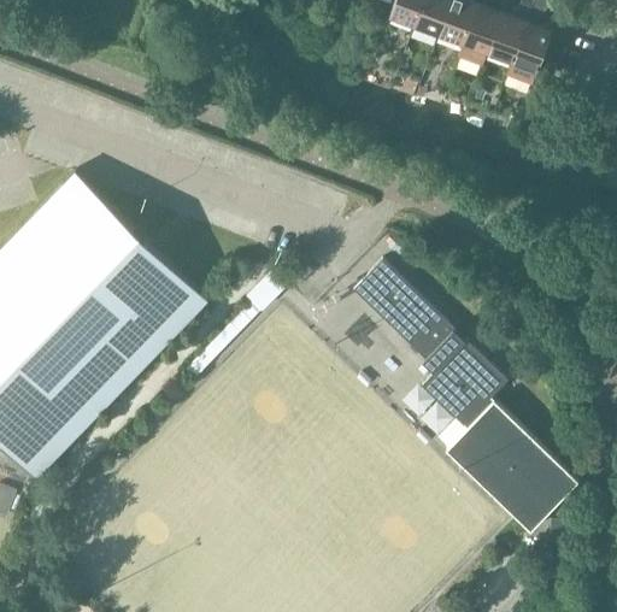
[(397,0),(391,19),(415,28),(425,0),(397,0)]
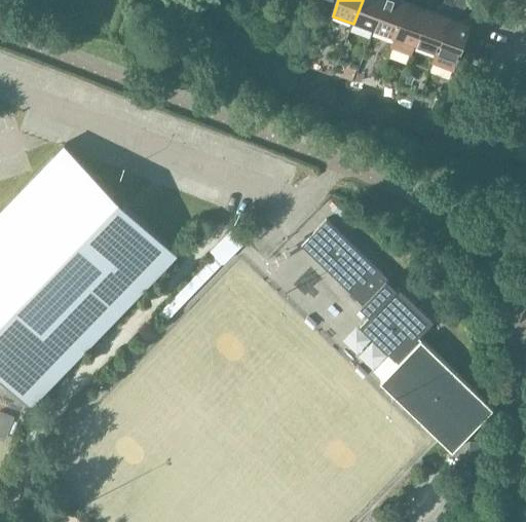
[(363,0),(353,24),(375,32),(386,0),(363,0)]
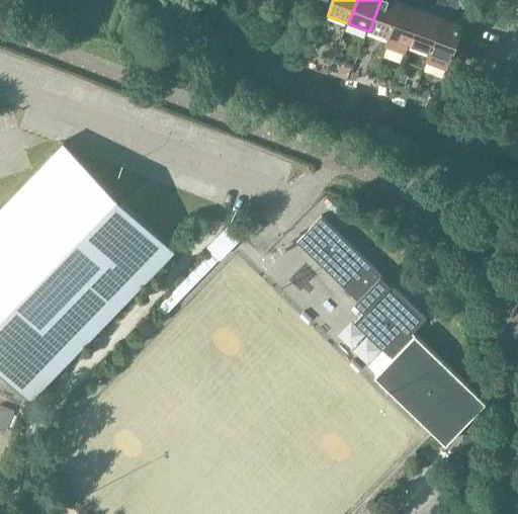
[(380,0),(369,31),(390,38),(404,0),(393,0),(393,2),(387,0),(380,0)]
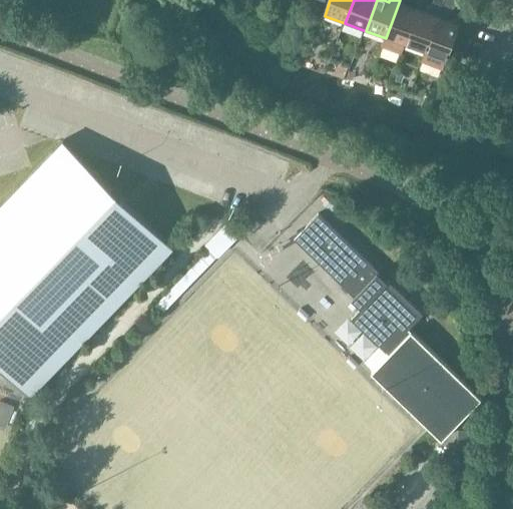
[(402,57),(406,46),(418,13),(408,9),(411,0),(400,0),(386,38),(382,50),(402,57)]
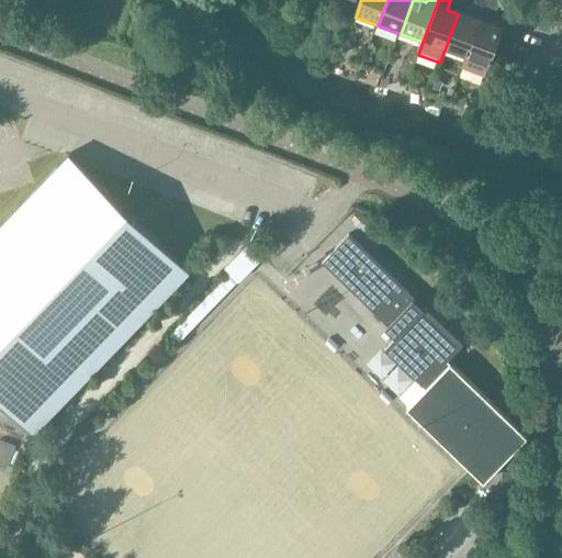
[(445,51),(467,58),(487,3),(478,0),(476,0),(470,19),(458,14),(445,51)]
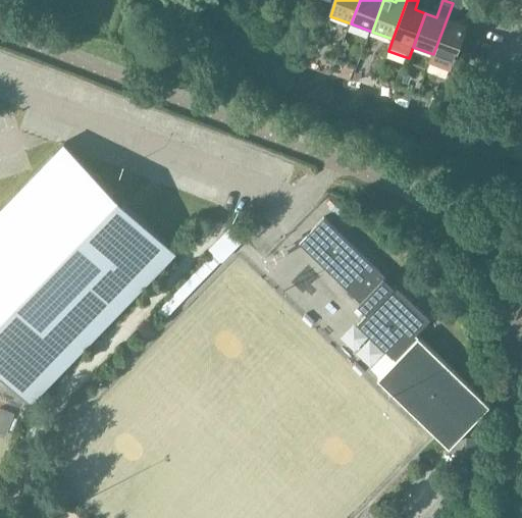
[(453,0),(453,3),(433,54),(429,66),(451,73),(468,29),(458,24),(466,0),(453,0)]
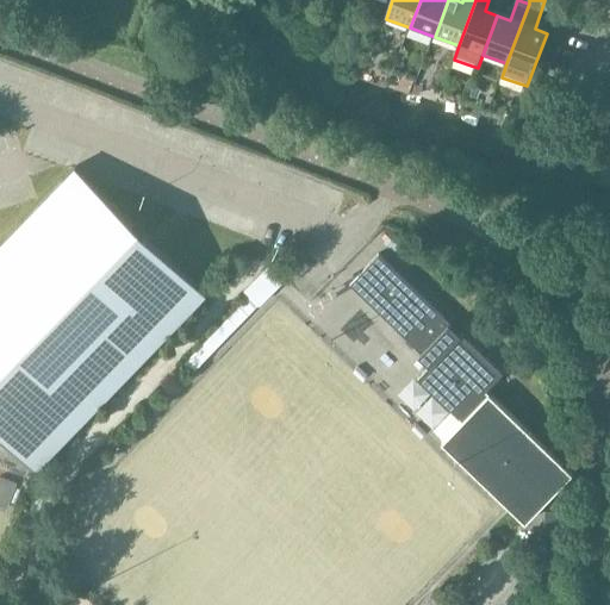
[(0,436),(37,473),(206,297),(75,173),(0,250),(0,436)]
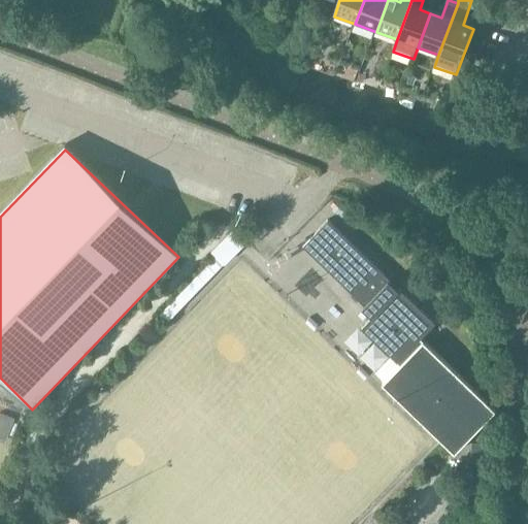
[(390,286),(391,285),(328,224),(303,250),(365,309),(362,313),(371,322),(362,332),(398,366),(400,368),(382,388),(455,457),(496,415),(421,342),(435,327),(399,293),(398,294),(390,286)]
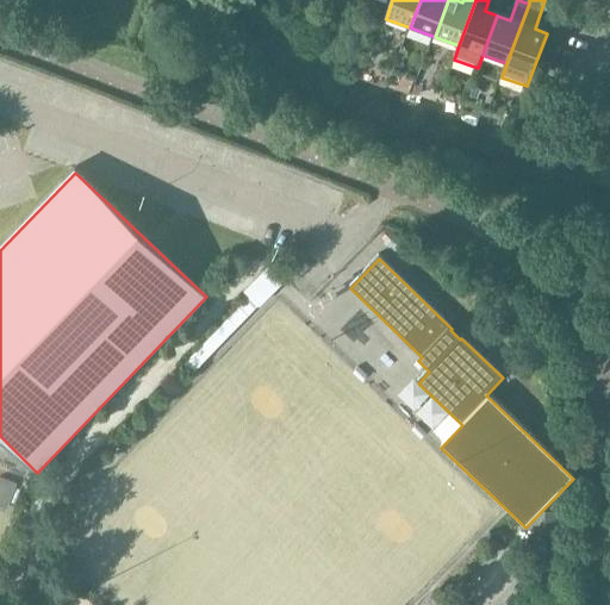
[(244,295),(259,310),(282,285),(268,272),(244,295)]
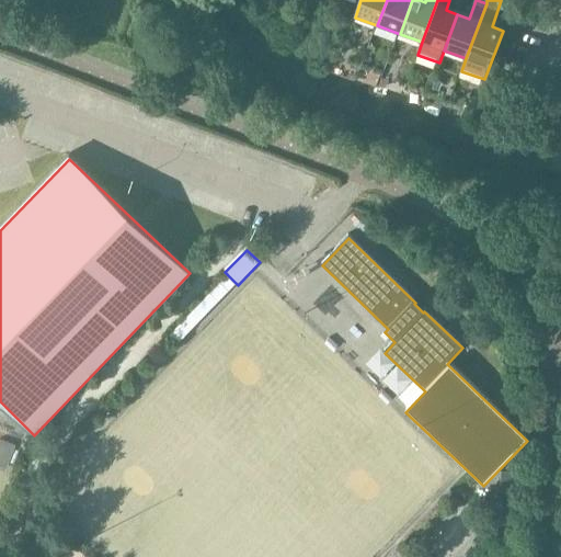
[(180,329),(170,340),(176,347),(186,336),(180,329)]
